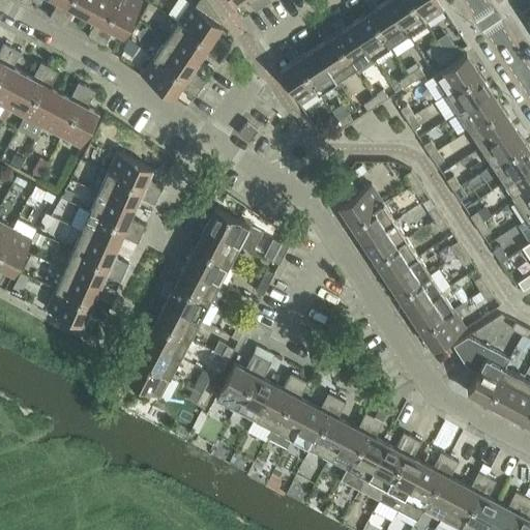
[(56,0),(58,1),(50,16),(59,21),(69,0),(56,0)]
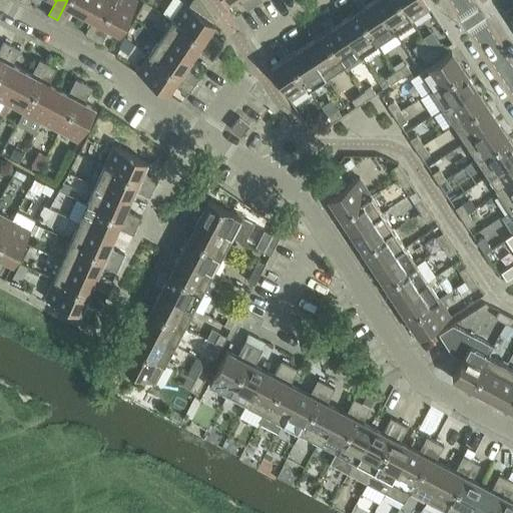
[(67,0),(57,20),(65,24),(73,9),(82,14),(90,0),(67,0)]
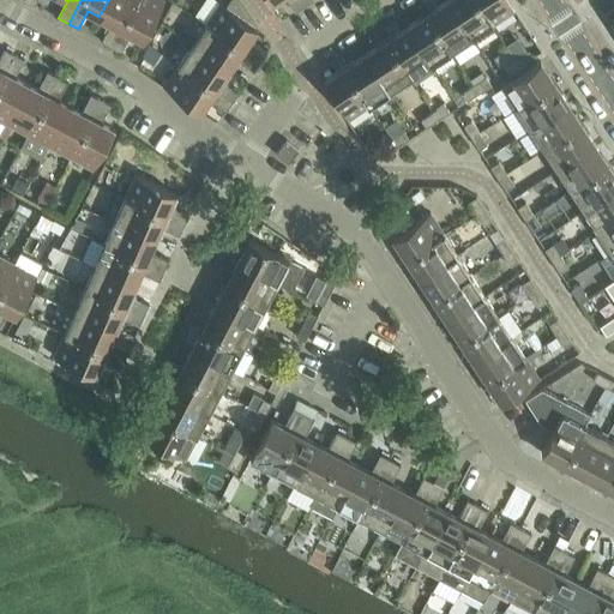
[(108,0),(98,17),(110,24),(101,41),(112,47),(136,0),(108,0)]
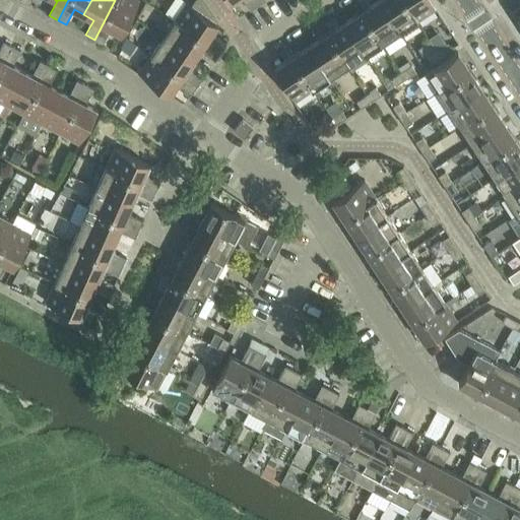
[(137,0),(115,0),(94,40),(103,44),(111,29),(122,35),(139,1),(137,0)]
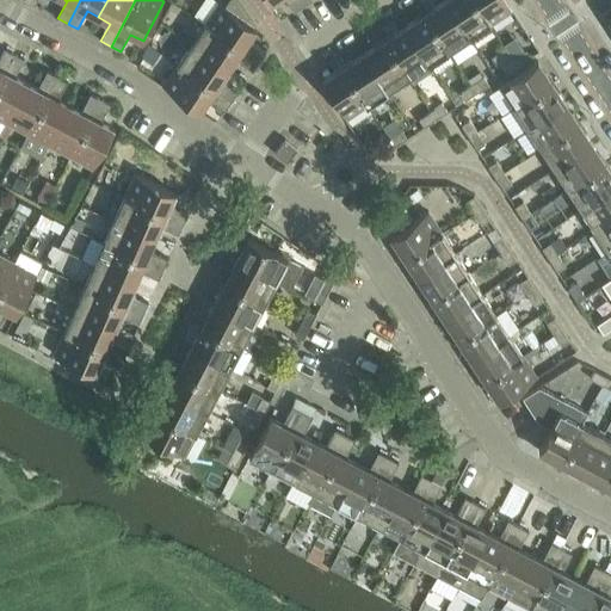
[(303,6),(300,0),(269,0),(271,2),(275,0),(285,0),(294,12),(303,6)]
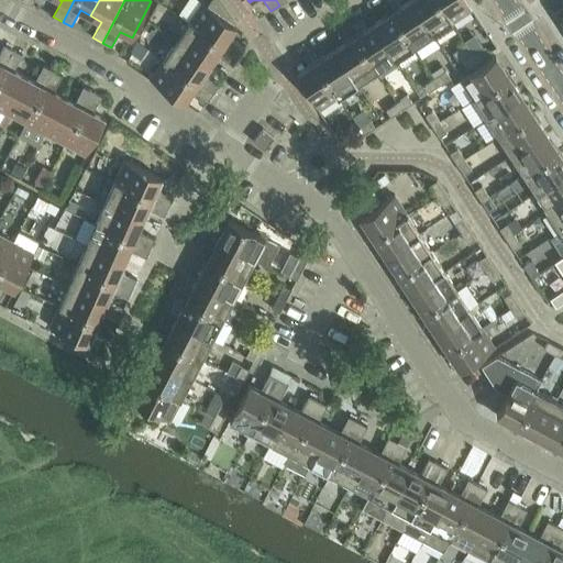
[(410,0),(392,12),(415,47),(433,35),(410,0)]
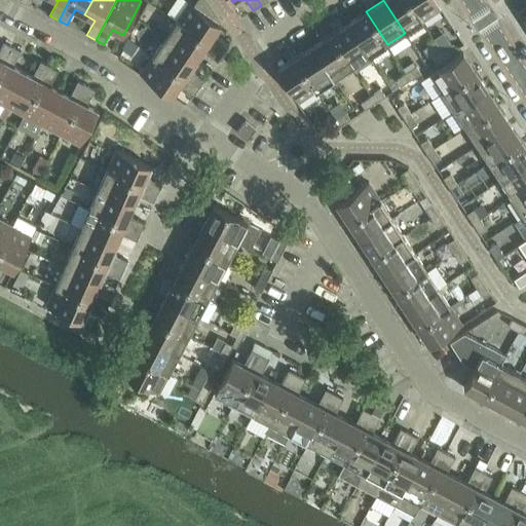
[(408,0),(383,0),(405,33),(422,21),(408,0)]
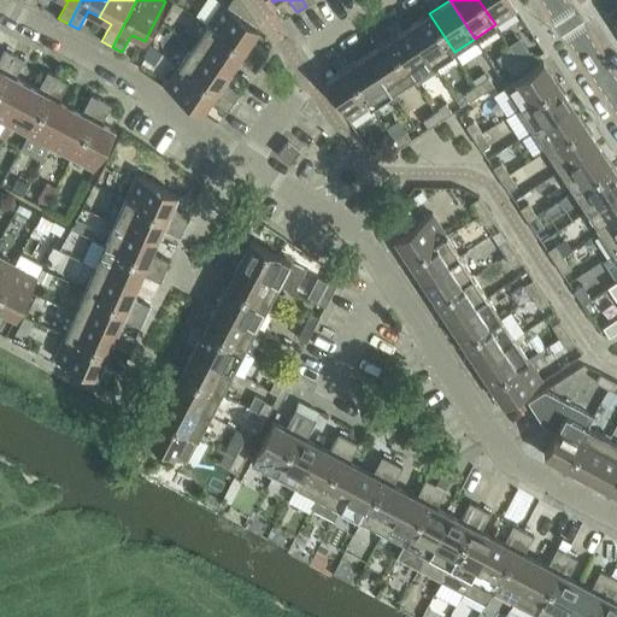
[(510,0),(479,0),(495,24),(517,11),(510,0)]
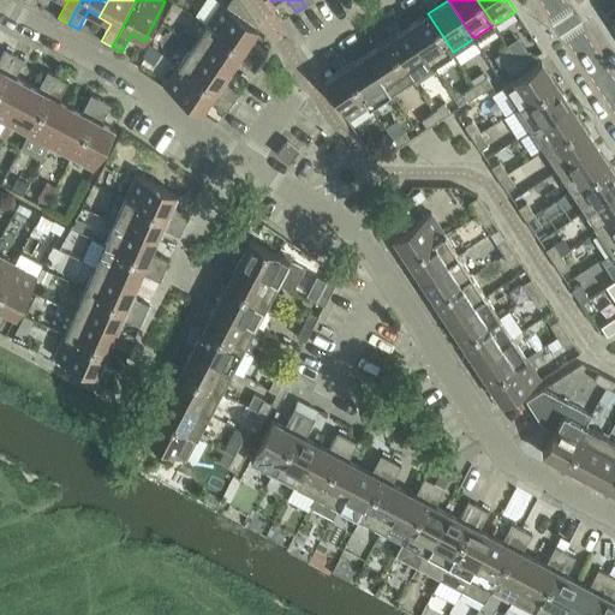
[(221,3),(207,24),(261,61),(267,52),(250,40),(258,29),(221,3)]
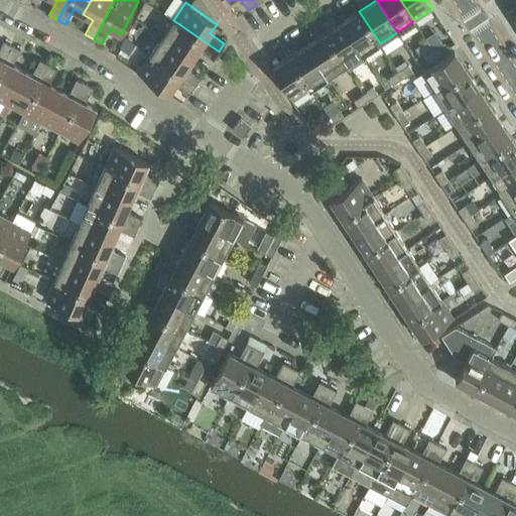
[(359,11),(342,22),(363,54),(380,43),(359,11)]
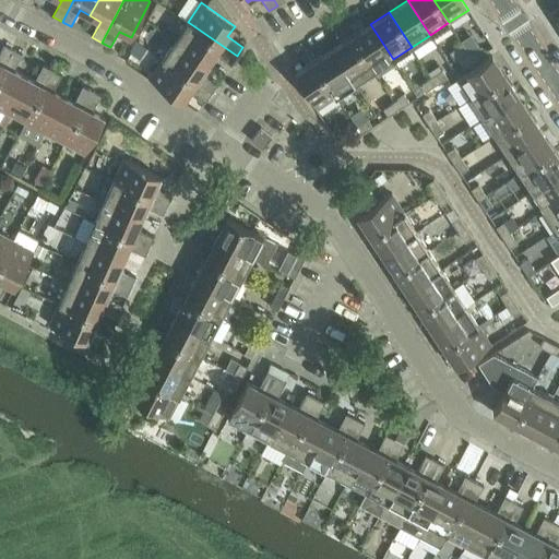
[(188,22),(175,40),(209,63),(216,54),(230,64),(237,56),(188,22)]
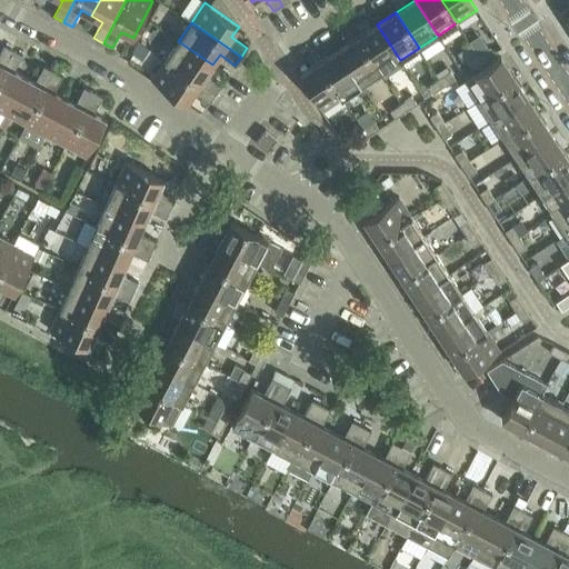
[(377,25),(358,37),(381,72),(400,60),(377,25)]
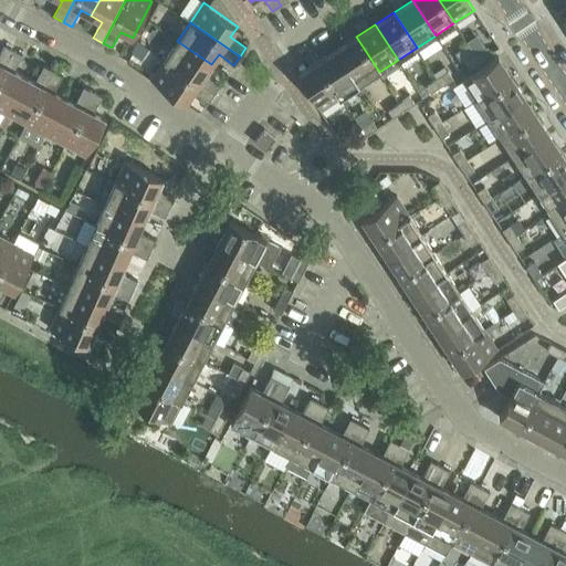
[(356,37),(337,50),(359,84),(379,72),(356,37)]
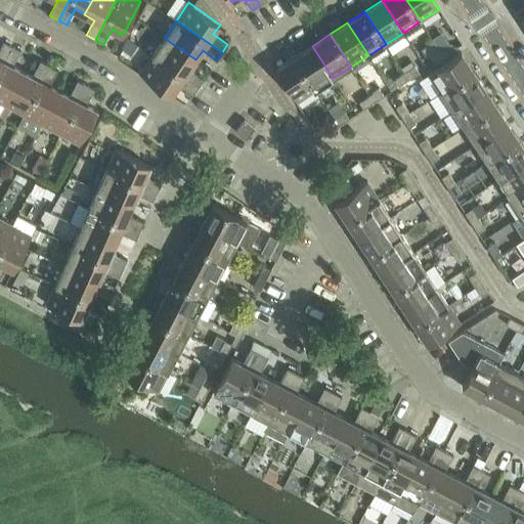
[(164,38),(153,55),(199,87),(204,79),(189,69),(195,59),(164,38)]
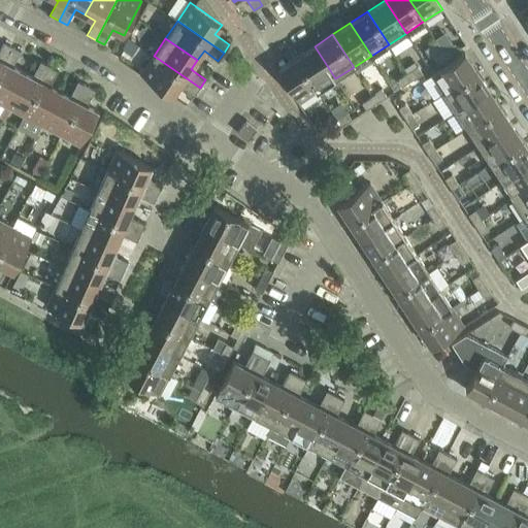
[(0,69),(12,46),(4,41),(0,47),(0,69)]
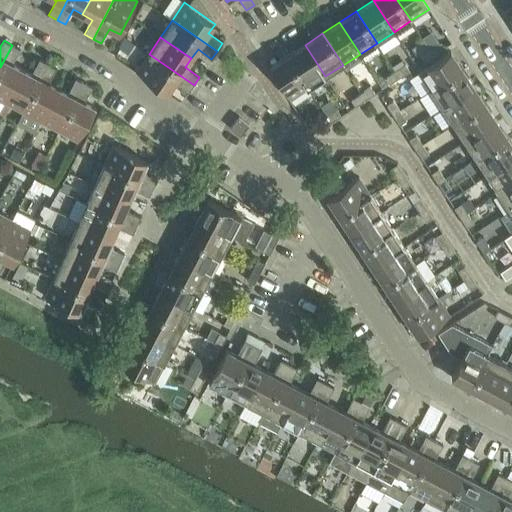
[(439,42),(429,48),(434,55),(444,49),(439,42)]
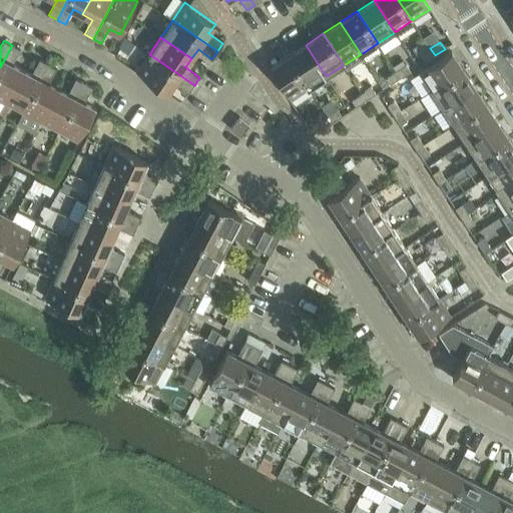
[(12,45),(0,67),(0,99),(5,102),(22,69),(13,64),(21,49),(12,45)]
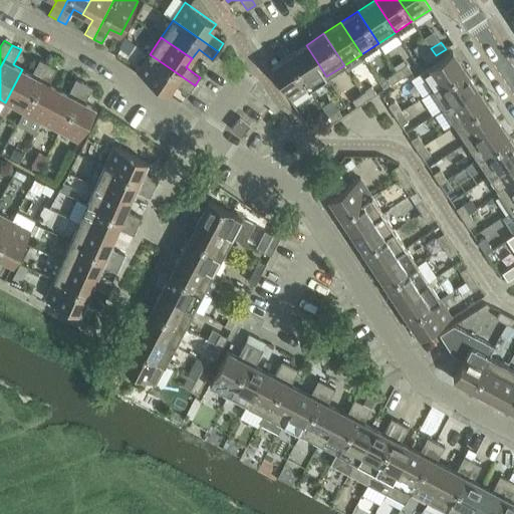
[(306,45),(289,56),(309,87),(326,76),(306,45)]
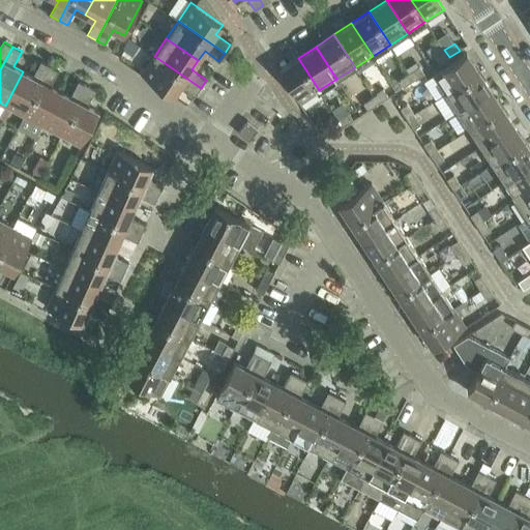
[(449,57),(444,50),(435,57),(439,63),(449,57)]
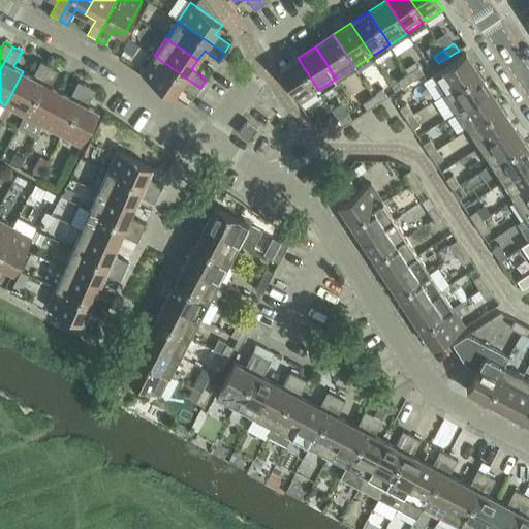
[(433,74),(445,93),(478,71),(466,53),(433,74)]
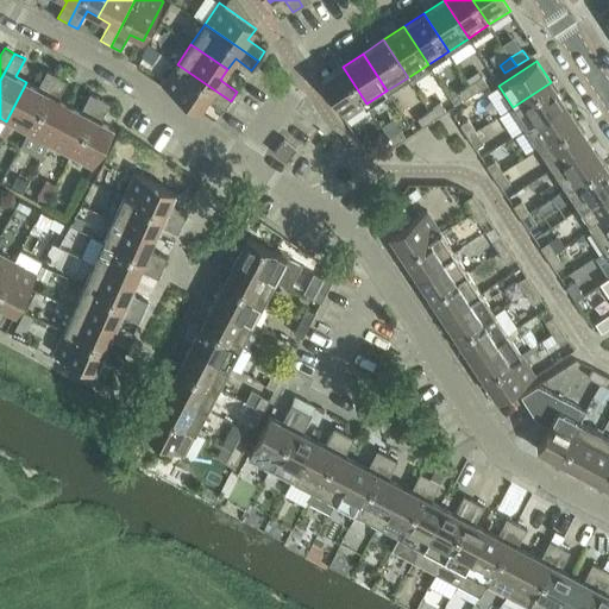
[(231,101),(177,64),(163,86),(200,111),(208,99),(225,111),(231,101)]
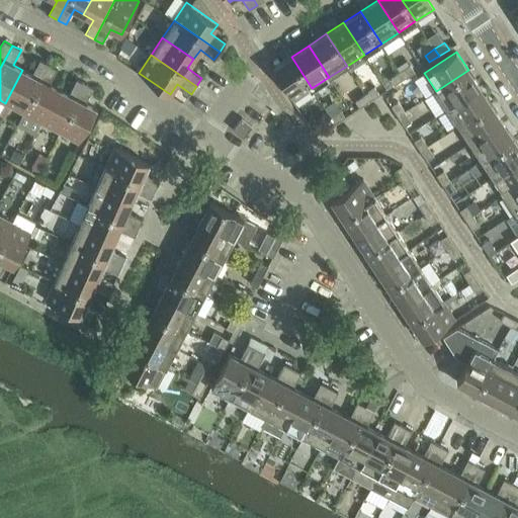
[(312,88),(291,57),(273,69),(293,100),(312,88)]
